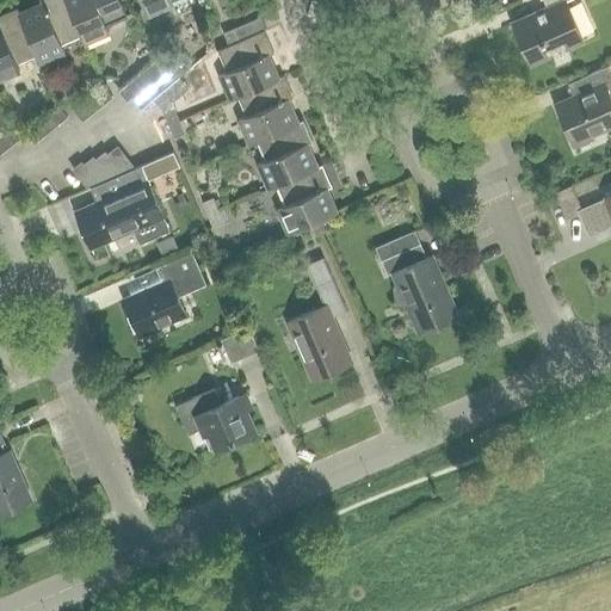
[(80,36),(66,0),(38,0),(41,4),(19,14),(18,14),(36,56),(39,65),(65,53),(61,45),(80,36)]
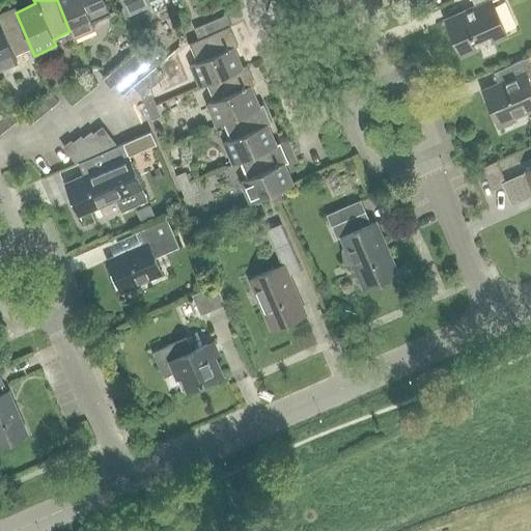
[(110,15),(103,0),(57,0),(70,31),(73,38),(94,29),(91,22),(110,15)]
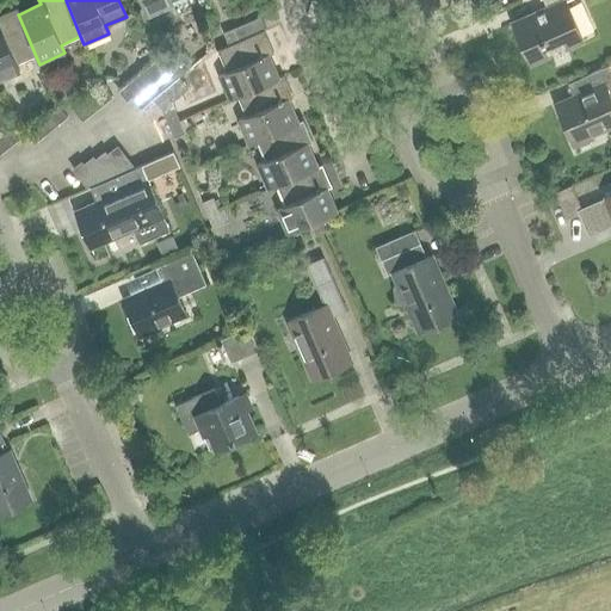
[(193,0),(140,0),(148,17),(173,6),(178,16),(197,7),(193,0)]
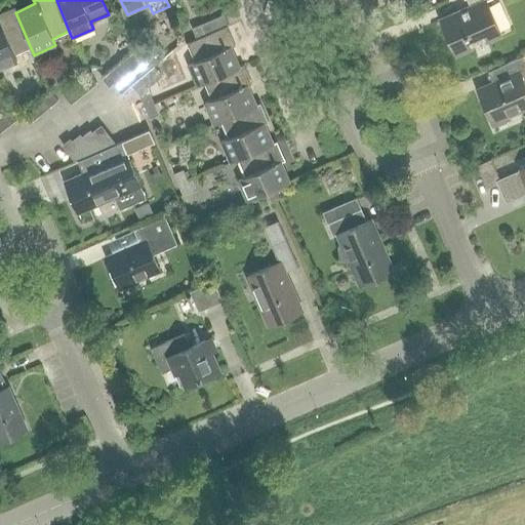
[(466,0),(470,7),(440,21),(455,55),(473,48),(471,44),(483,39),(485,43),(500,36),(486,2),(489,0),(466,0)]
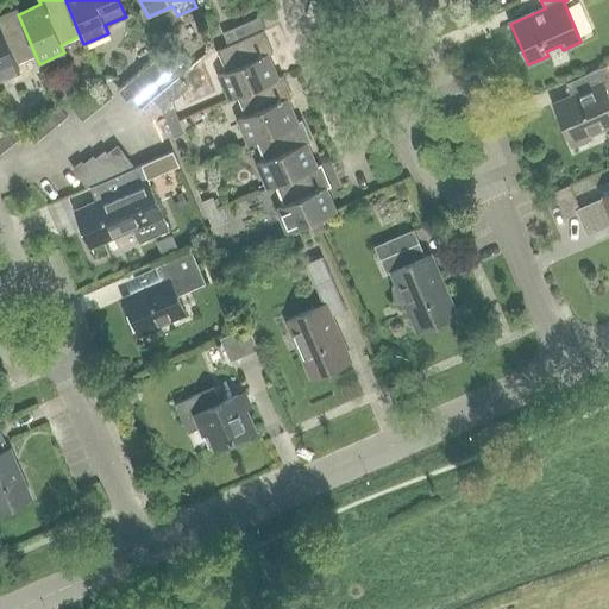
[(0,80),(19,73),(16,64),(36,56),(18,14),(19,14),(17,8),(0,16),(0,80)]
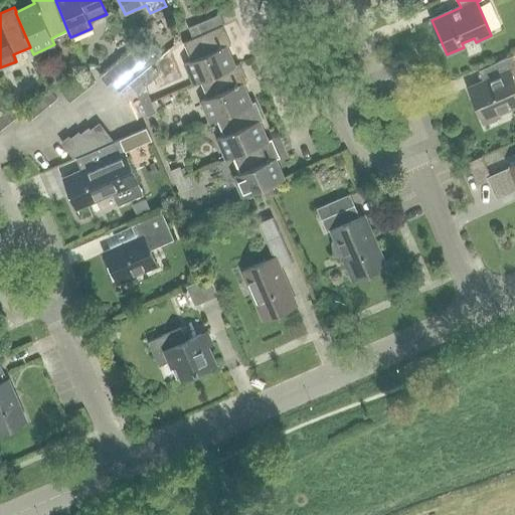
[(200,82),(234,65),(226,46),(230,45),(222,26),(224,25),(219,15),(188,28),(193,39),(183,43),(191,61),(184,64),(193,86),(200,82)]
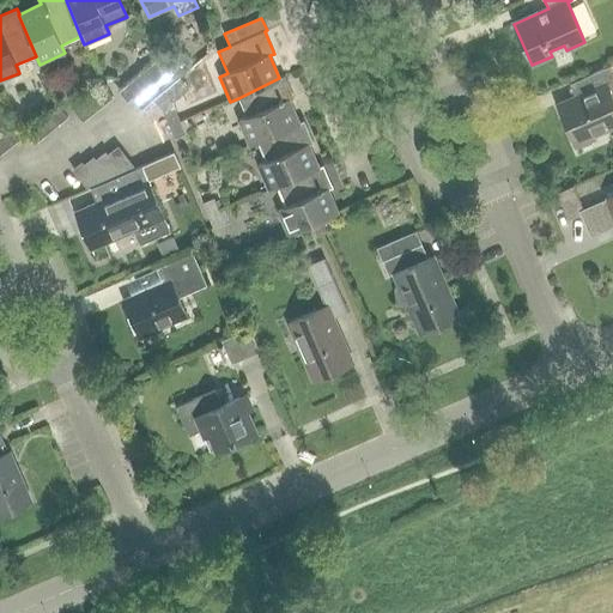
[(193,67),(184,58),(153,82),(163,92),(193,67)]
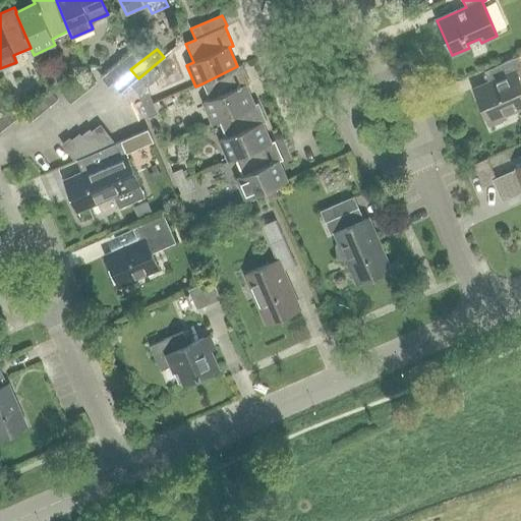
[(108,87),(136,62),(132,52),(102,78),(108,87)]
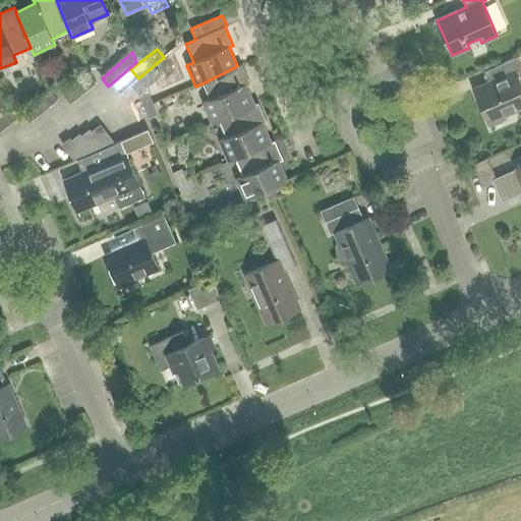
[(520,83),(520,55),(496,67),(501,79),(474,92),(486,121),(520,106),(520,87),(520,84),(520,83)]
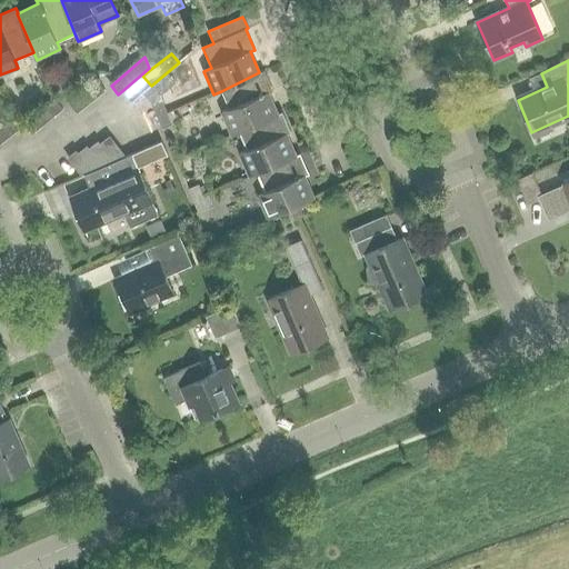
[(239,132),(277,115),(268,93),(272,91),(263,70),(259,72),(221,91),(229,109),(221,112),(231,136),(239,132)]
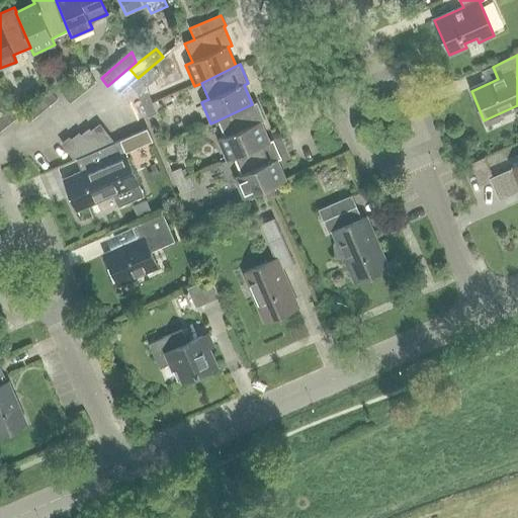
[(87,74),(80,80),(87,90),(95,83),(87,74)]
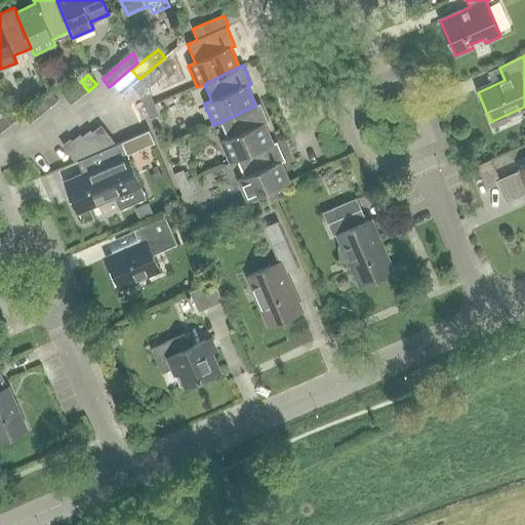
[(142,77),(139,79),(131,86),(137,93),(139,95),(150,87),(142,77)]
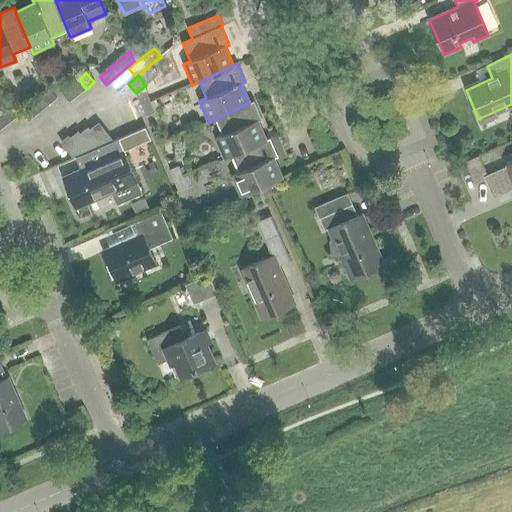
[(49,90),(41,96),(48,105),(56,99),(49,90)]
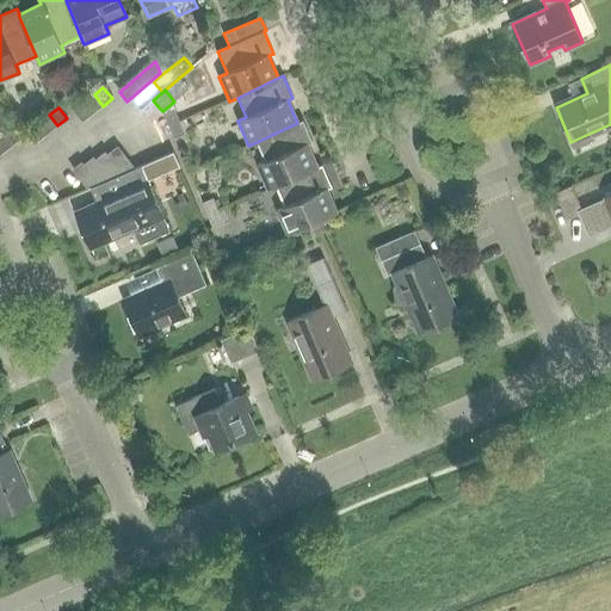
[(162,113),(173,139),(185,134),(173,109),(162,113)]
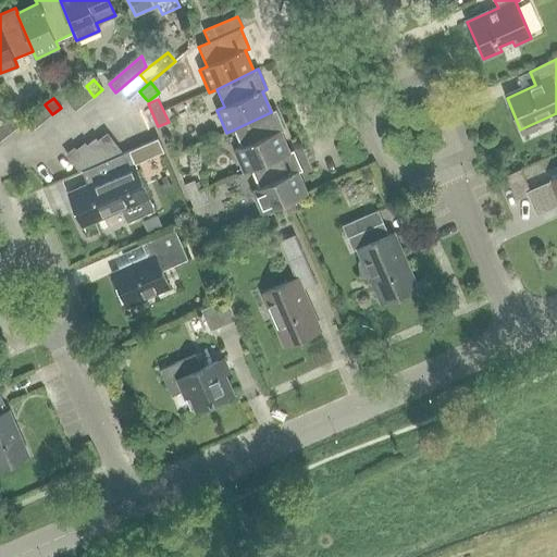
[(251,170),(289,152),(280,132),(285,131),(276,110),(271,112),(234,130),(242,147),(234,151),(244,173),(251,170)]
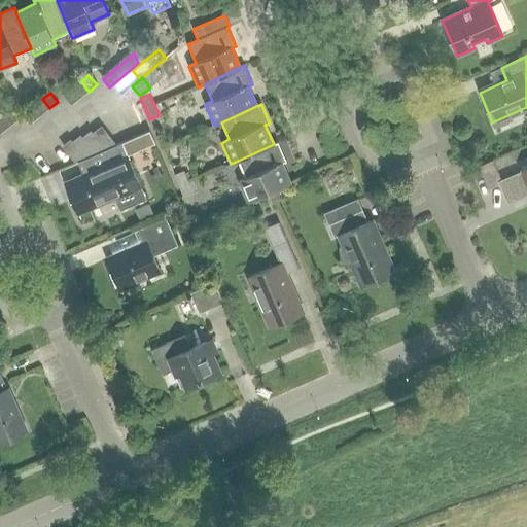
[(11,109),(4,115),(11,125),(20,118),(11,109)]
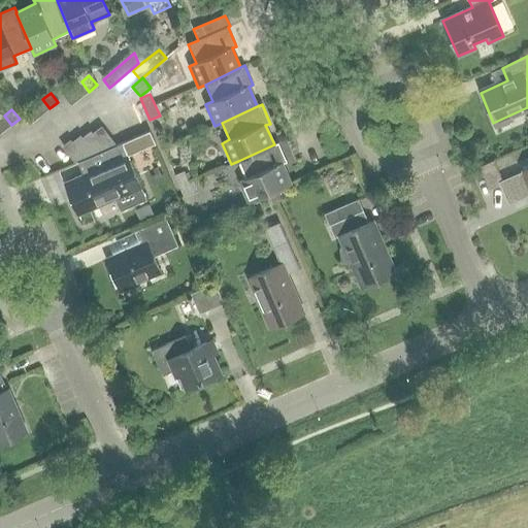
[(144,149),(156,144),(150,131),(138,136),(144,149)]
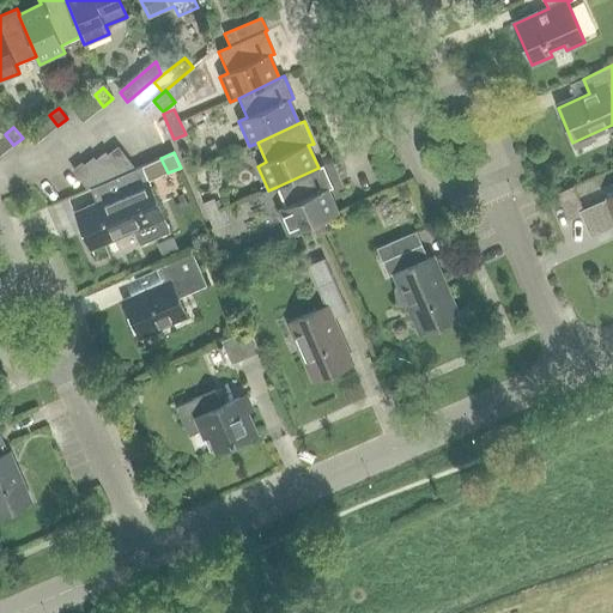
[(289,236),(338,214),(328,190),(333,188),(323,165),(319,168),(277,187),(285,207),(277,211),(289,236)]
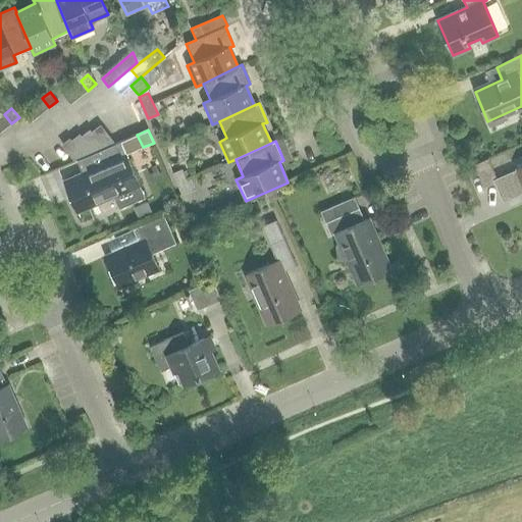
[(120,142),(98,152),(103,165),(63,183),(76,211),(112,196),(118,209),(145,198),(120,142)]
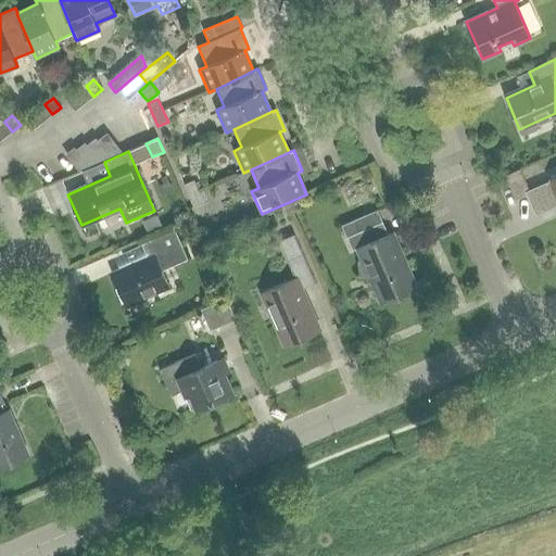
[(516,199),(527,194),(527,192),(529,191),(519,171),(506,177),(516,199)]
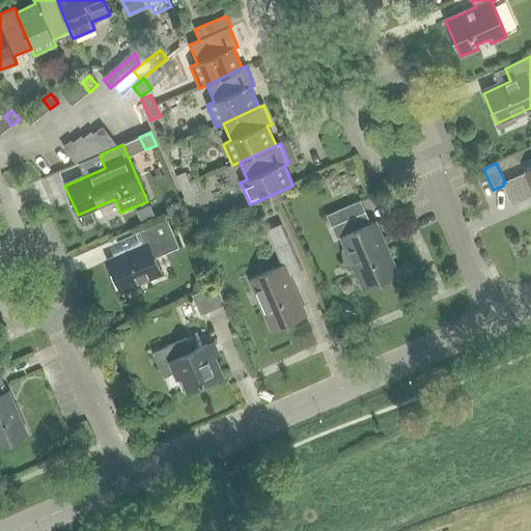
[(530,169),(525,172),(526,173),(505,183),(503,184),(503,186),(511,204),(530,195),(530,169)]
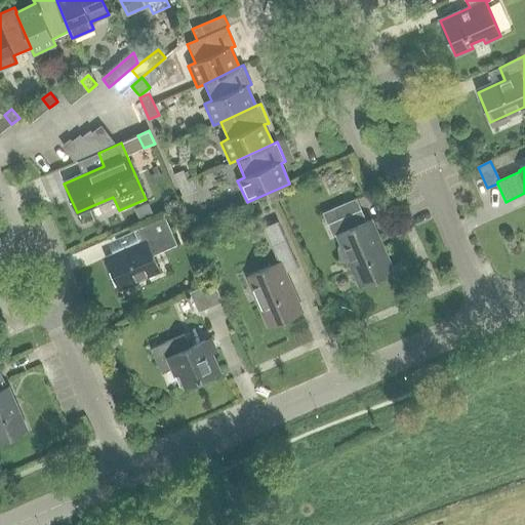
[(183,171),(174,174),(178,185),(188,182),(183,171)]
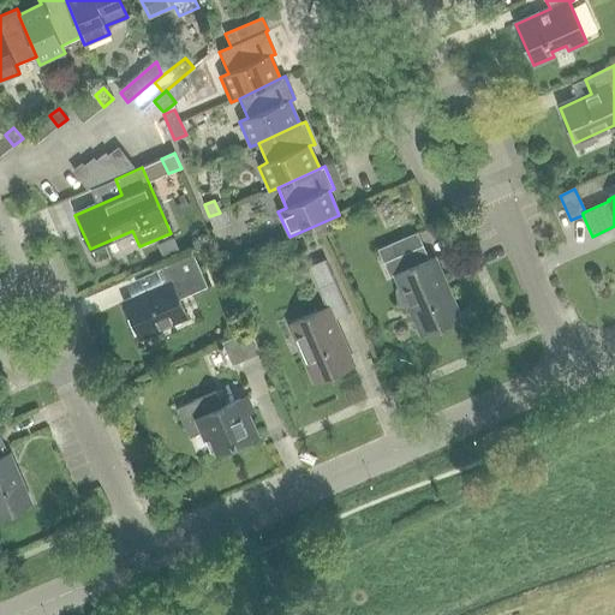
[(220,213),(209,216),(214,230),(225,225),(220,213)]
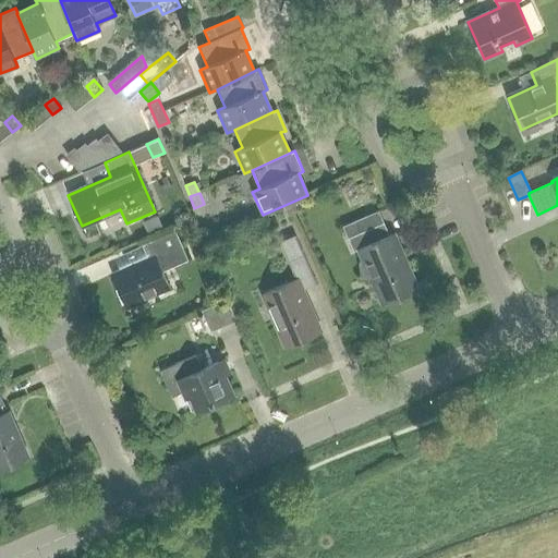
[(299,213),(293,203),(283,207),(288,217),(299,213)]
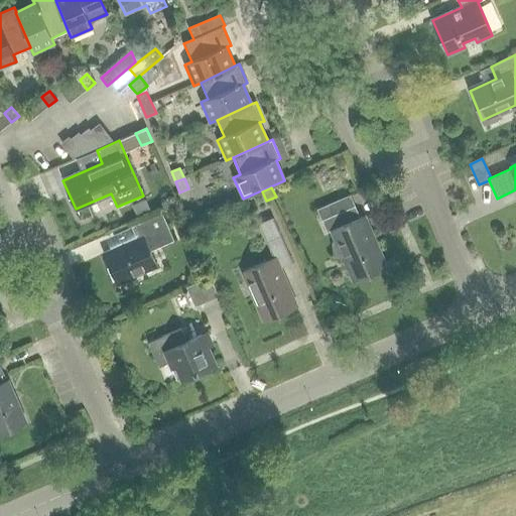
[(333,230),(339,243),(333,244),(336,261),(346,259),(355,281),(384,268),(362,217),(360,218),(355,206),(349,209),(345,199),(317,211),(327,233),(333,230)]
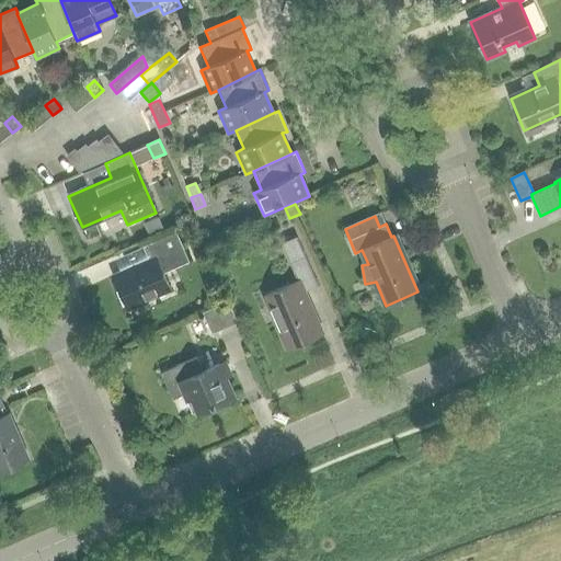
[(149,261),(113,276),(126,308),(170,289),(163,273),(189,262),(175,232),(142,247),(149,261)]
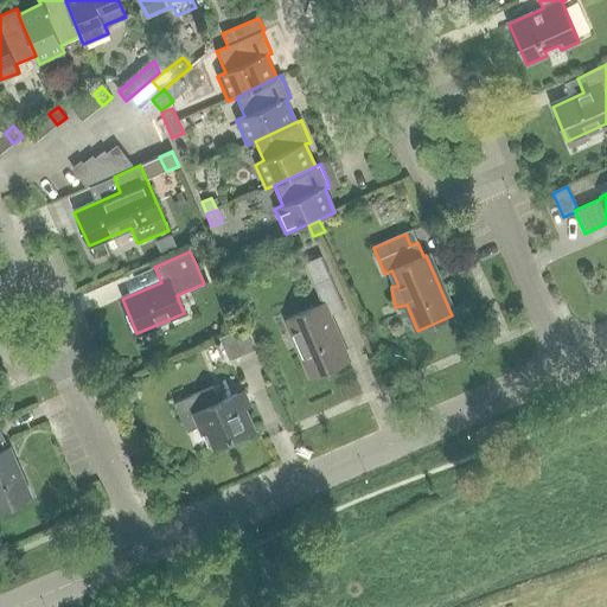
[(344,310),(330,278),(321,259),(305,266),(321,304),(286,320),(311,377),(349,360),(328,317),(344,310)]
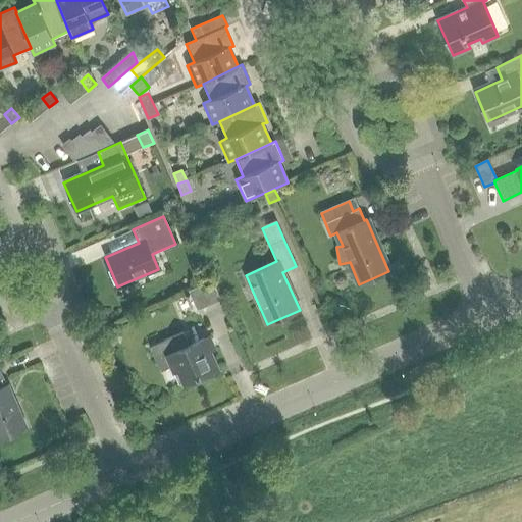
[(221,301),(212,281),(190,292),(198,311),(221,301)]
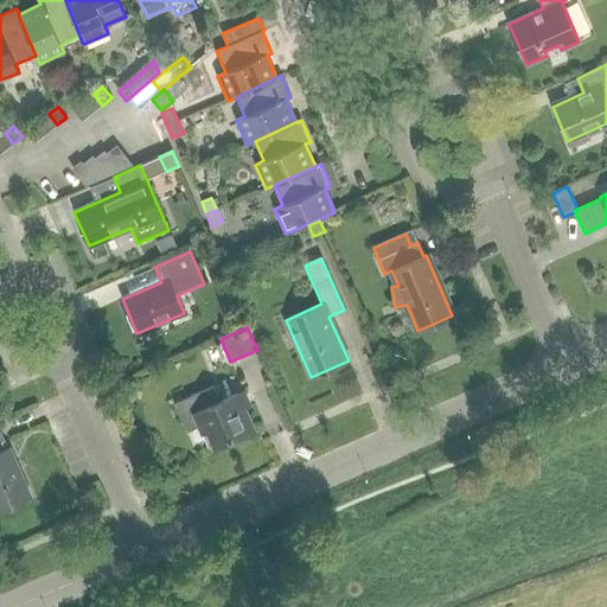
[(212,387),(174,404),(186,433),(199,427),(209,447),(254,428),(238,394),(219,402),(212,387)]
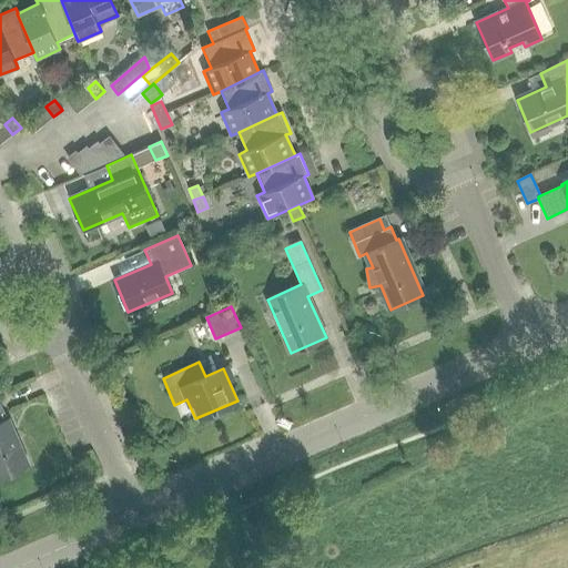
[(0,402),(0,477),(28,466),(8,419),(4,421),(1,413),(4,412),(0,402)]
